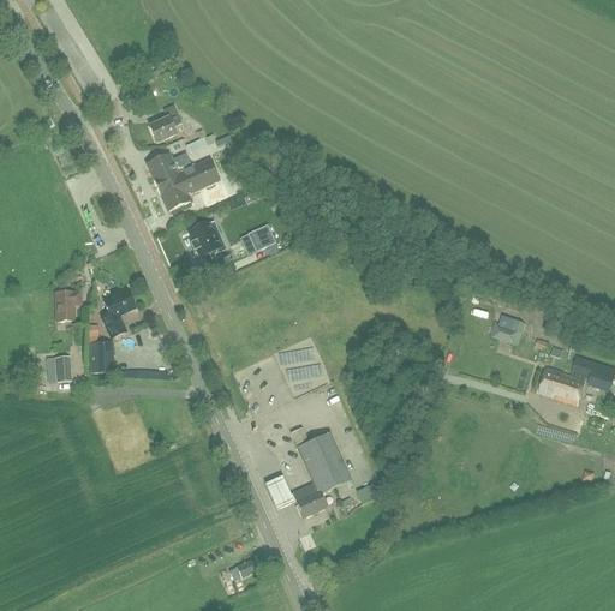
[(87,79),(97,73),(94,67),(83,73),(87,79)]
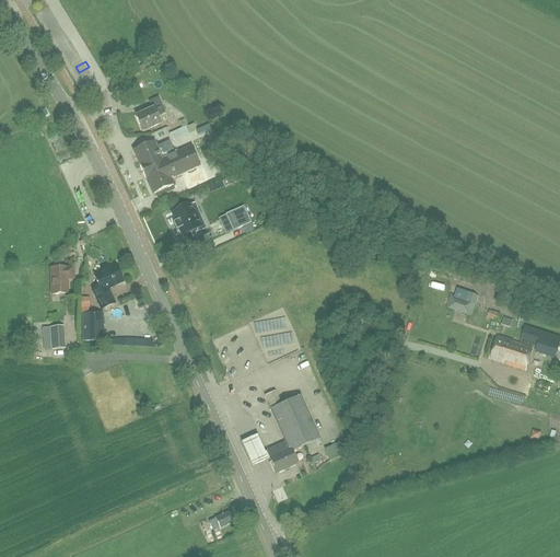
[(165,111),(162,103),(154,106),(153,105),(136,113),(142,128),(160,120),(158,114),(165,111)]
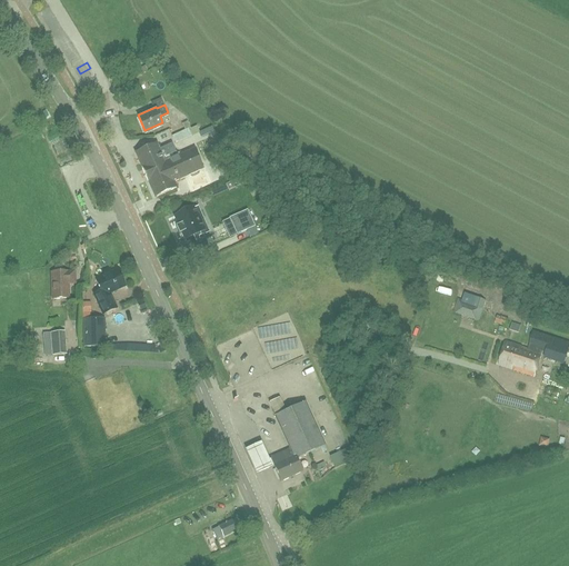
[(199,129),(201,135),(213,128),(211,123),(199,129)]
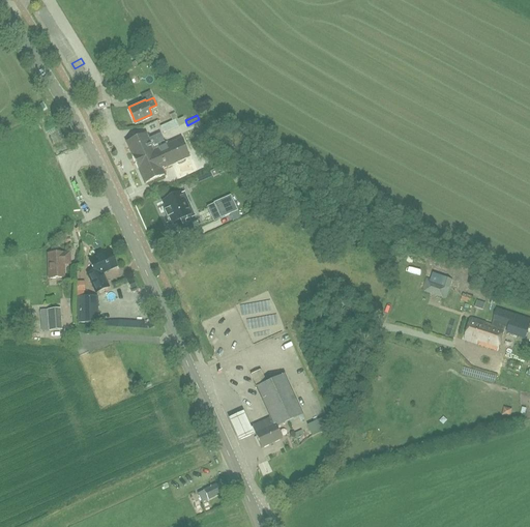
[(172,118),(160,124),(163,130),(178,123),(175,117),(172,118)]
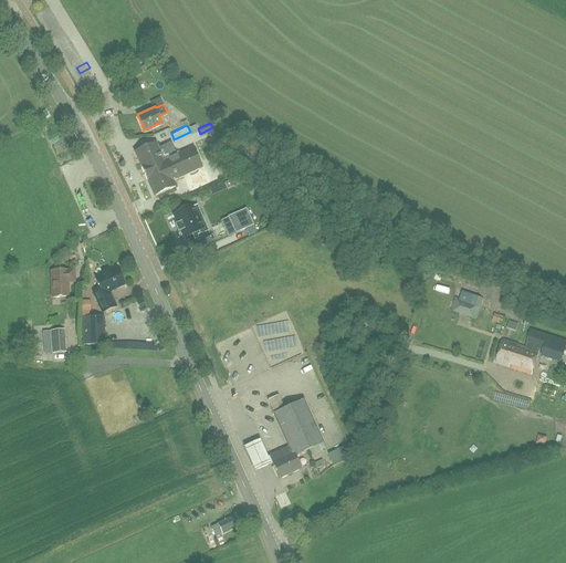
[(158,145),(156,139),(134,149),(140,164),(147,179),(148,179),(154,194),(176,184),(173,178),(202,165),(194,145),(177,153),(170,139),(158,145)]
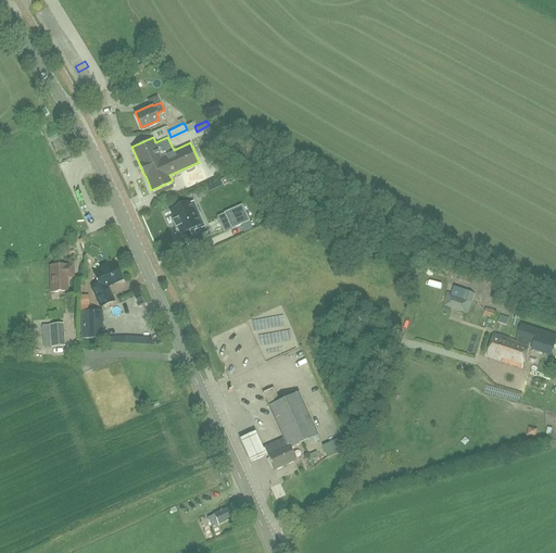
[(191,199),(169,209),(174,217),(172,218),(175,226),(177,225),(181,235),(186,233),(191,244),(203,239),(198,227),(204,224),(200,213),(198,213),(191,199)]
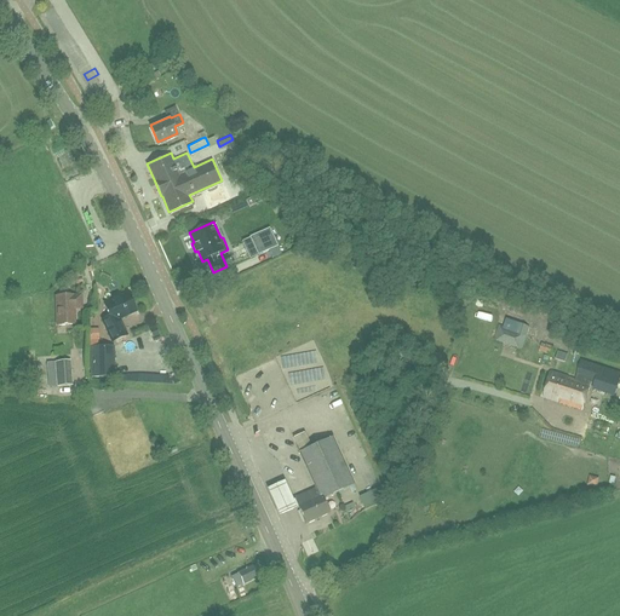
[(250,235),(241,239),(246,248),(248,254),(250,257),(269,247),(277,243),(269,225),(250,234),(250,235)]
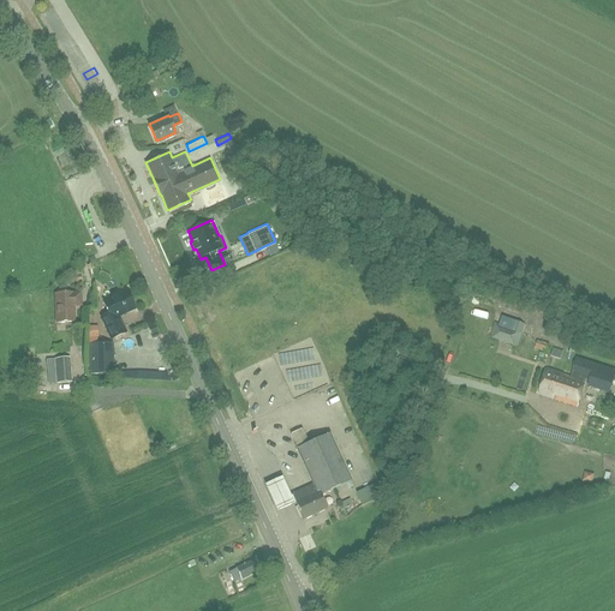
[(118,313),(135,306),(133,304),(135,303),(132,295),(131,297),(127,288),(105,298),(109,310),(101,313),(111,335),(125,329),(118,313)]
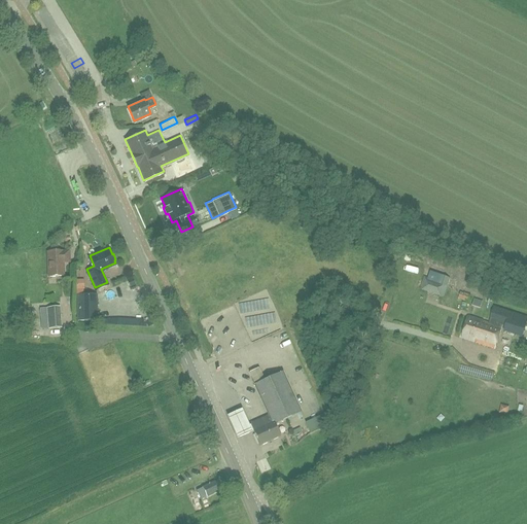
[(48,274),(63,273),(63,259),(69,259),(69,248),(47,249),(48,274)]
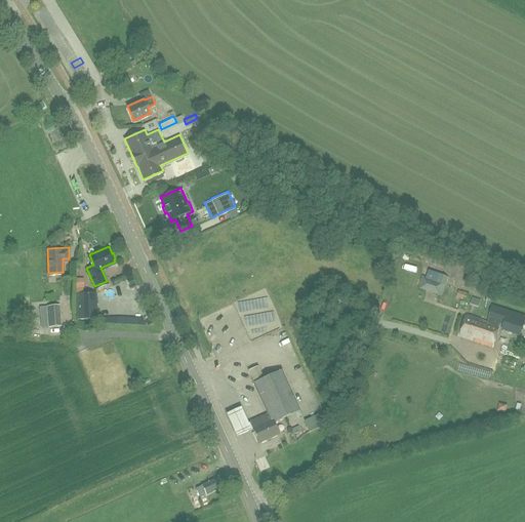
[(441,293),(445,280),(425,273),(419,286),(441,293)]
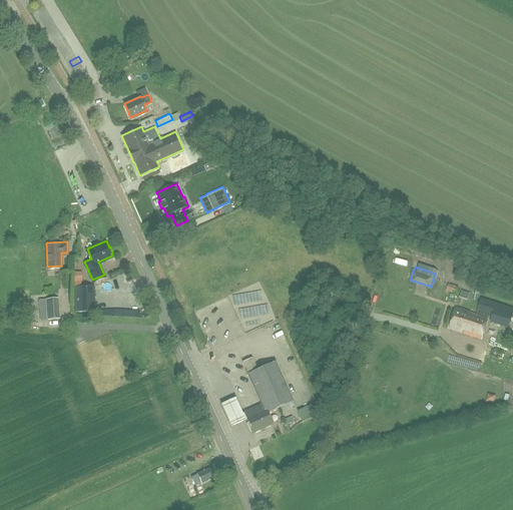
[(75,310),(94,310),(93,285),(75,285),(75,310)]
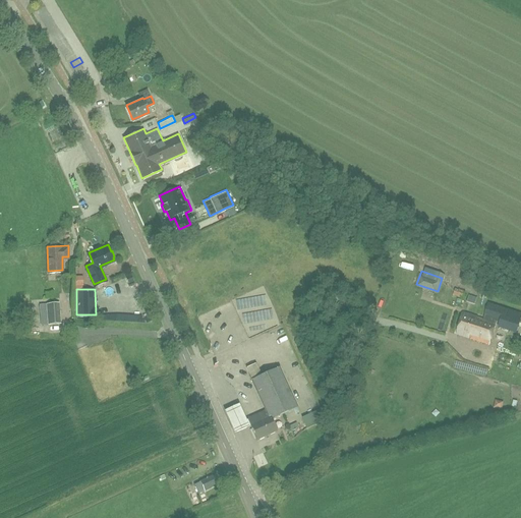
[(476,295),(469,293),(467,299),(475,301),(476,295)]
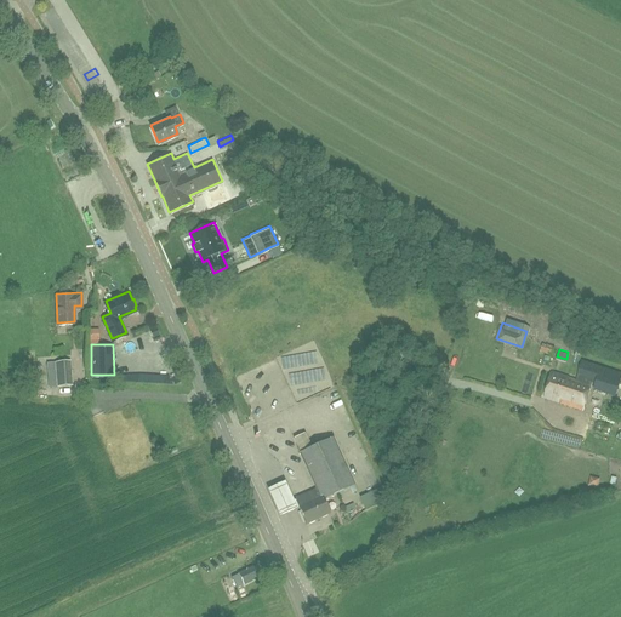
[(49,384),(57,384),(69,383),(68,359),(47,360),(49,384)]
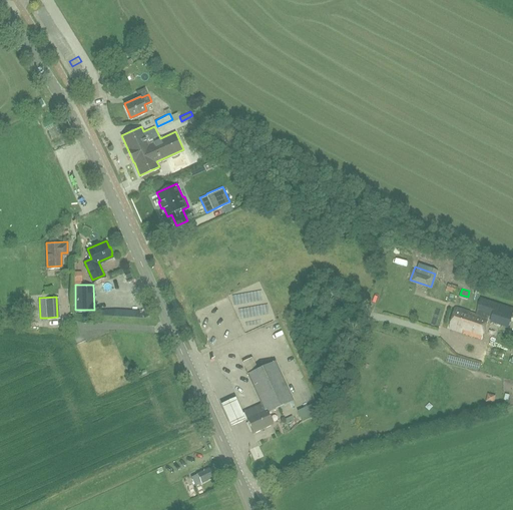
[(487,313),(492,315),(490,321),(507,326),(512,309),(512,308),(480,298),(475,312),(456,305),(449,327),(482,337),(489,316),(487,315),(487,313)]
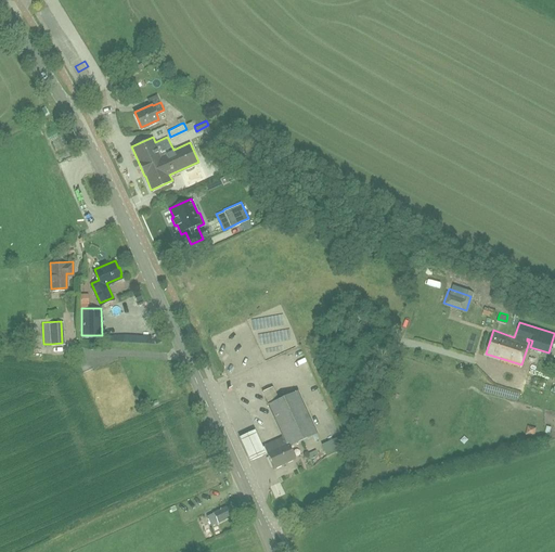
[(91,360),(94,367),(103,363),(101,357),(91,360)]
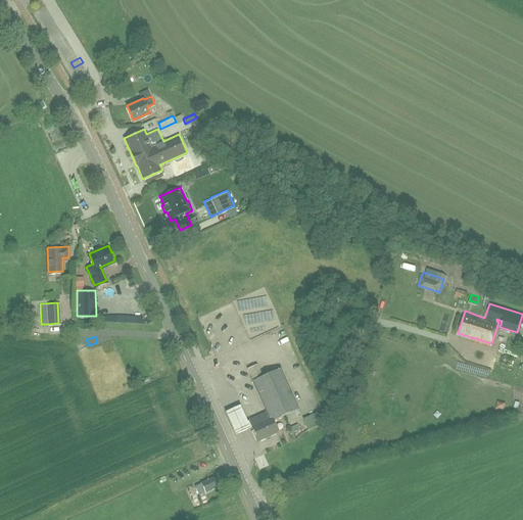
[(497,363),(509,369),(514,359),(503,352),(497,363)]
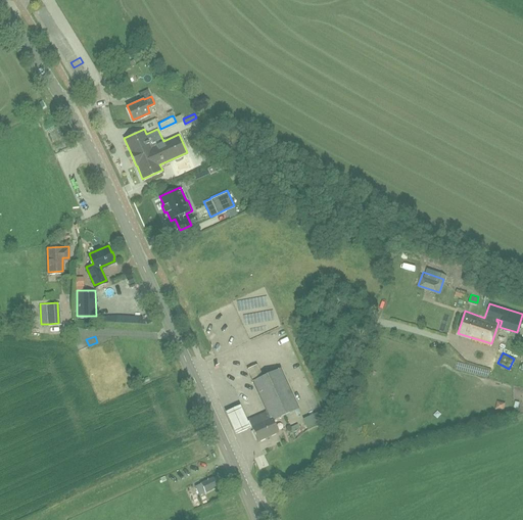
[(257,439),(277,431),(272,419),(298,407),(280,367),(252,380),(266,409),(249,417),(247,418),(257,439)]
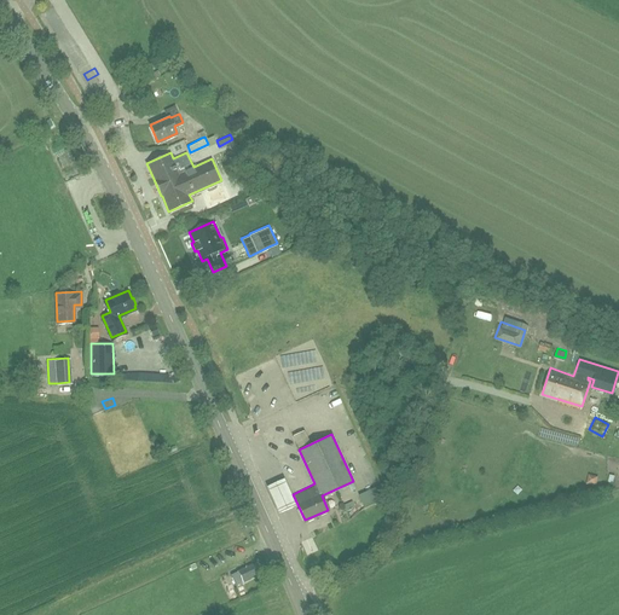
[(284,476),(267,485),(278,508),(295,500),(284,476)]
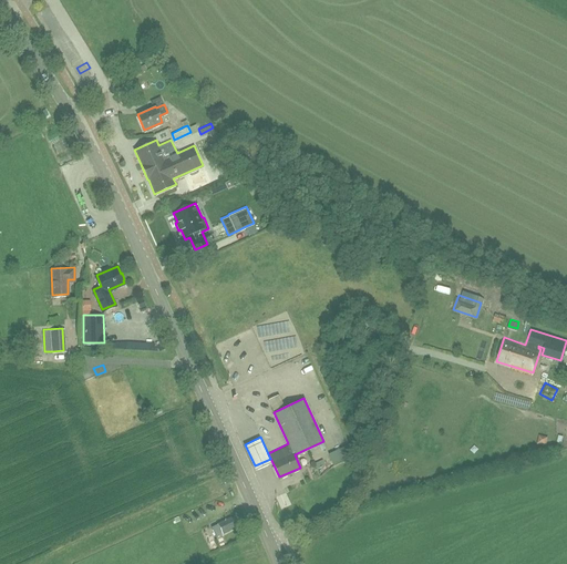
[(309,472),(320,467),(311,449),(300,454),(309,472)]
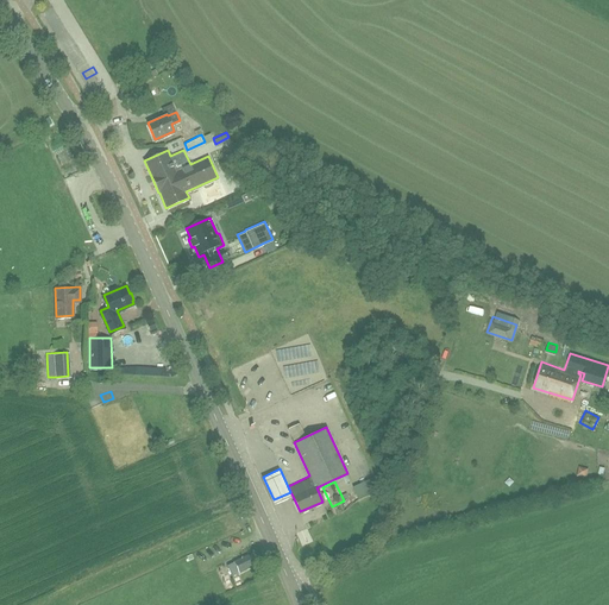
[(376,490),(360,495),(363,500),(378,496),(376,490)]
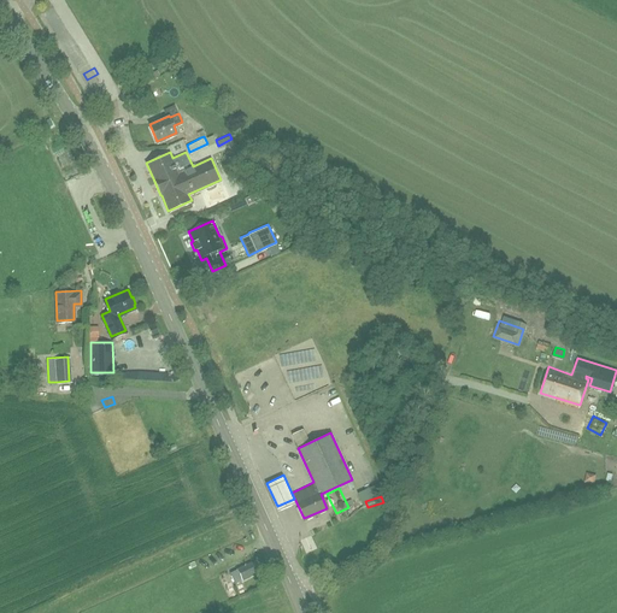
[(260,570),(256,559),(230,571),(235,582),(260,570)]
